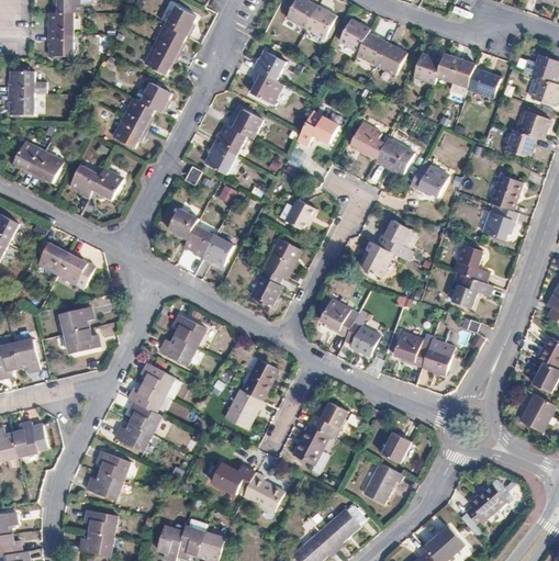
[(57,1),(56,12),(74,12),(81,12),(80,0),(53,0),(54,1),(57,1)]
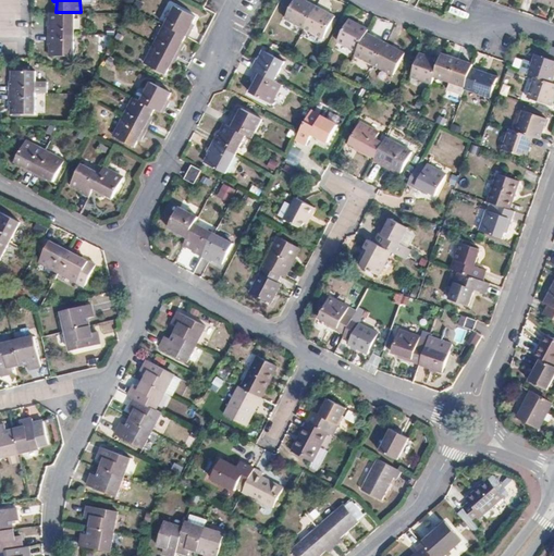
[(292,0),(283,17),(302,27),(312,5),(302,0),(292,0)]
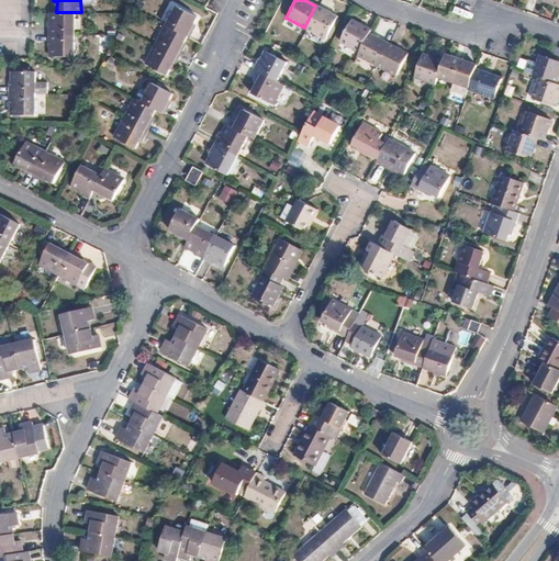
[(175,6),(165,24),(185,35),(187,36),(192,26),(190,25),(194,17),(175,6)]
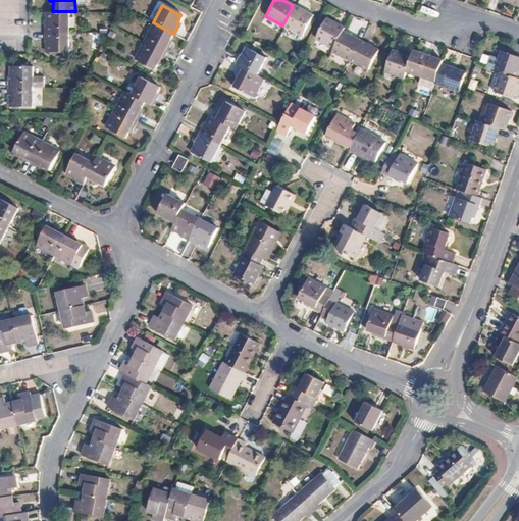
[(311,14),(293,5),(282,25),(301,35),(311,14)]
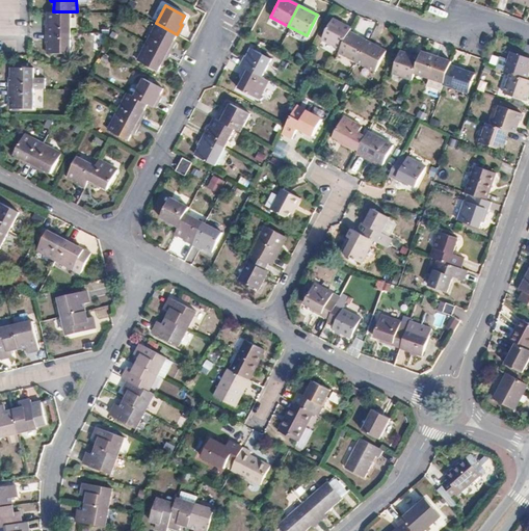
[(44,21),(44,32),(69,32),(70,11),(53,11),(47,11),(47,21),(44,21)]
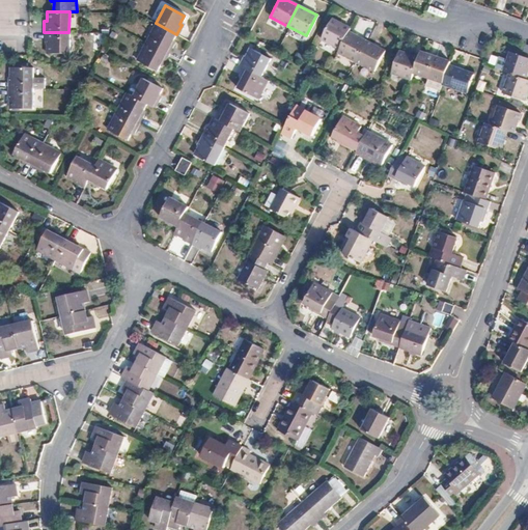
[(346,30),(349,27),(330,18),(320,38),(337,48),(346,30)]
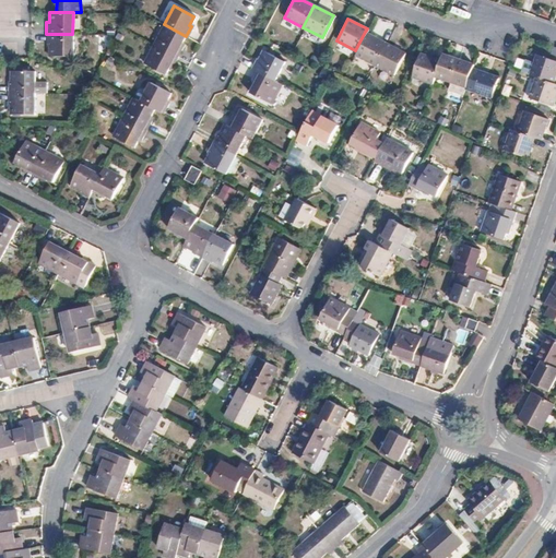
[(164,24),(153,44),(176,56),(181,46),(179,45),(184,35),(164,24)]
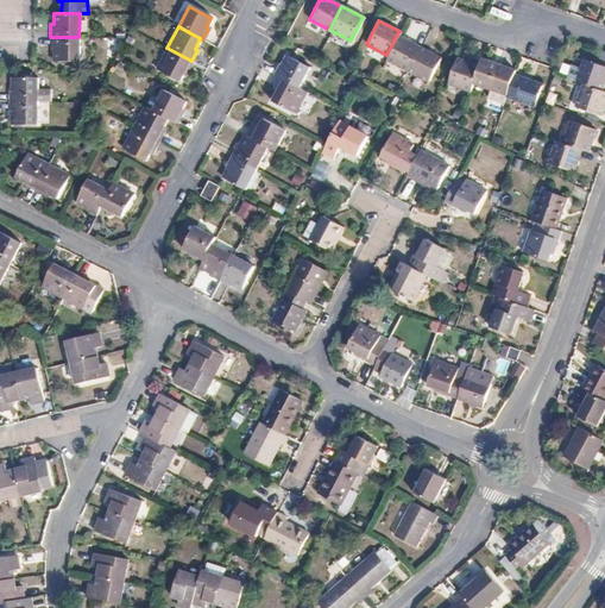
[(405,70),(418,45),(397,35),(386,55),(385,58),(405,70)]
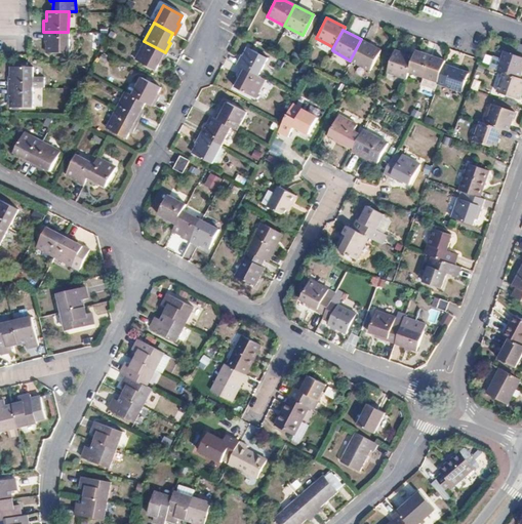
[(68,52),(68,32),(43,32),(43,42),(46,42),(45,52),(68,52)]
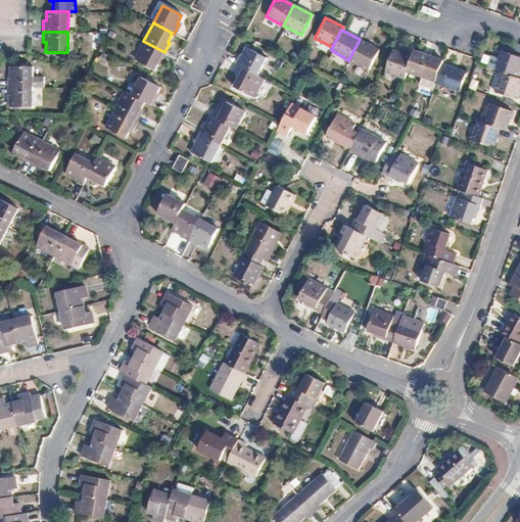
[(96,43),(97,34),(89,34),(88,43),(96,43)]
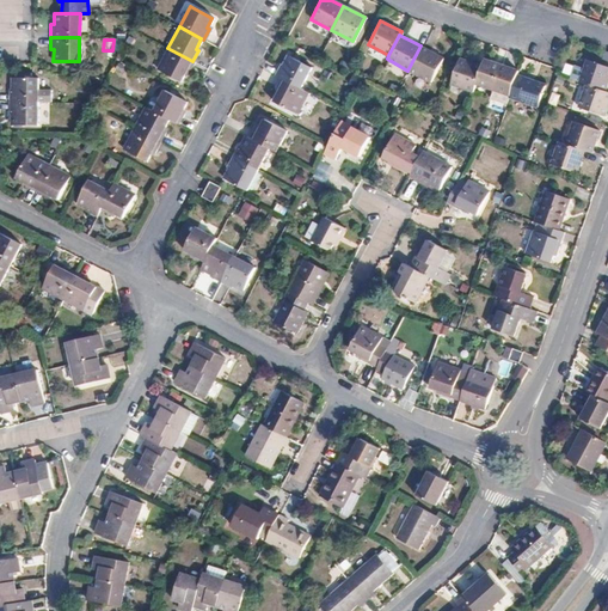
[(441,56),(421,46),(407,71),(428,81),(441,56)]
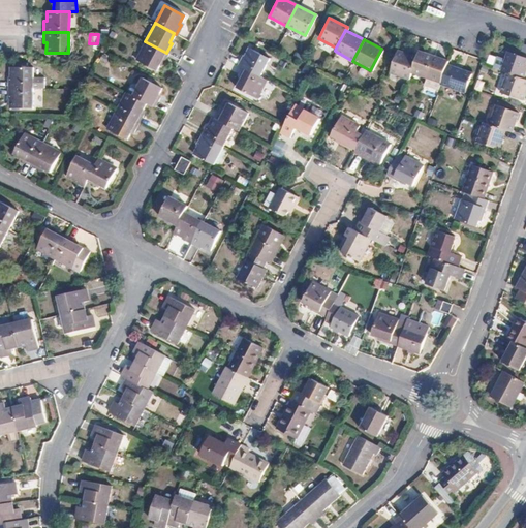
[(161,62),(166,53),(145,41),(135,59),(155,69),(159,61),(161,62)]
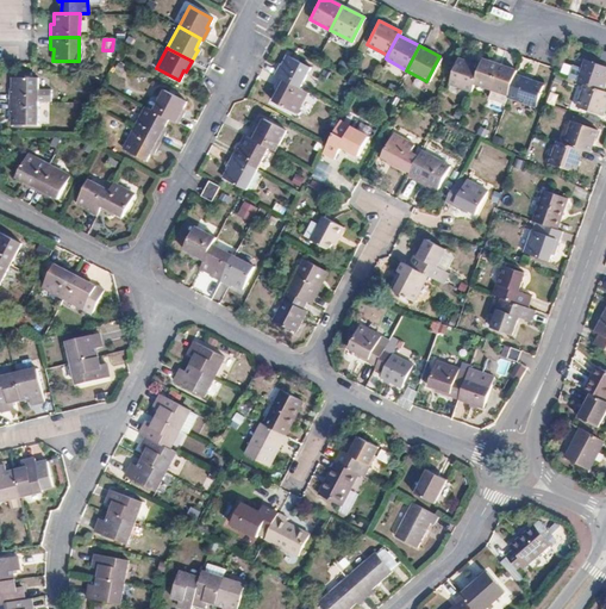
[(277,63),(273,74),(280,79),(298,88),(308,67),(286,54),(280,64),(277,63)]
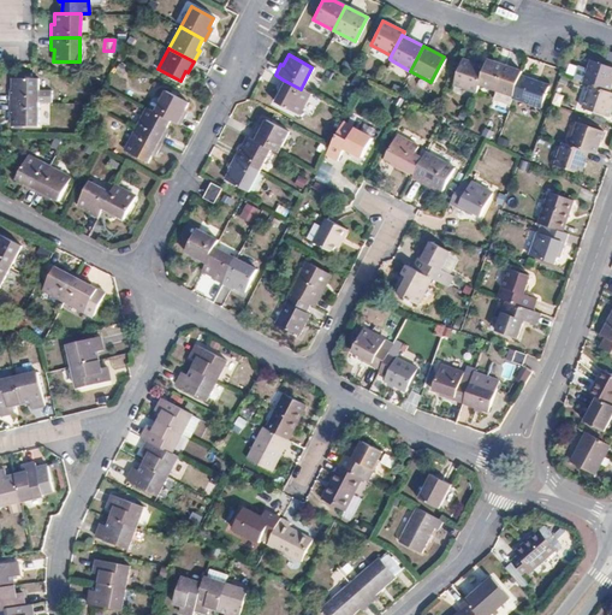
[(477,83),(483,66),(461,58),(451,83),(474,92),(477,83)]
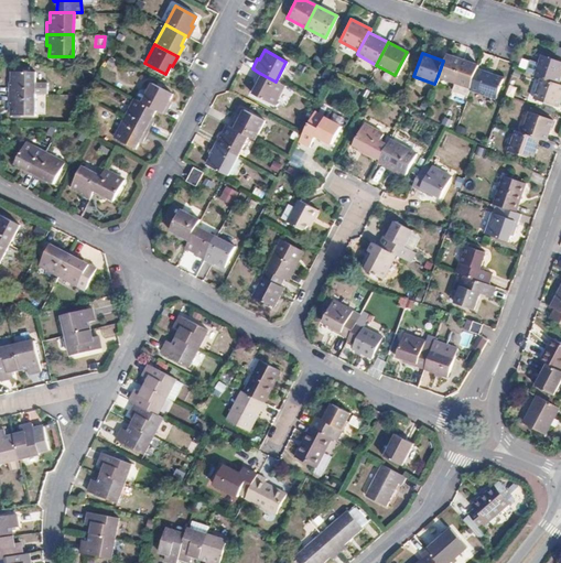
[(445,54),(443,61),(438,76),(452,82),(460,58),(445,54)]
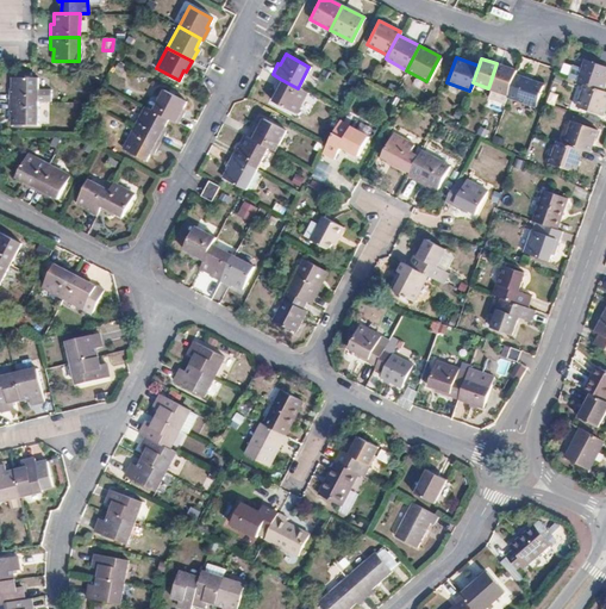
[(605,66),(583,58),(576,81),(582,84),(600,89),(605,73),(605,66)]
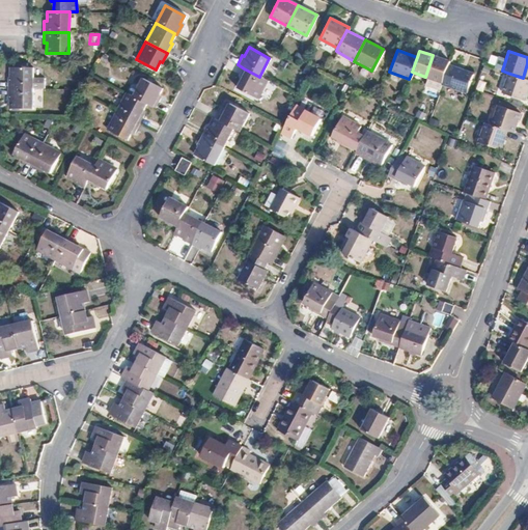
[(433,55),(425,77),(441,82),(447,64),(448,61),(433,55)]
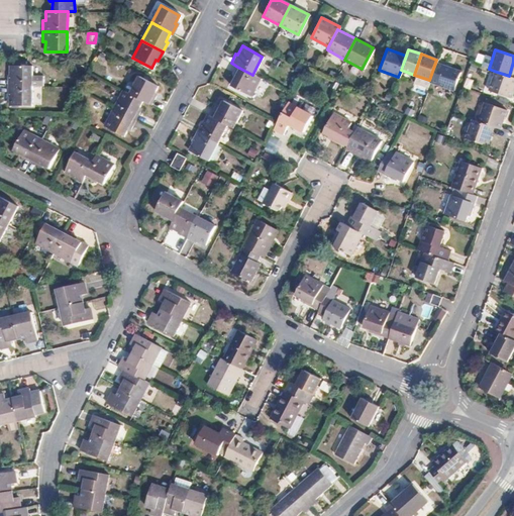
[(459,71),(435,63),(429,80),(429,82),(452,90),(459,71)]
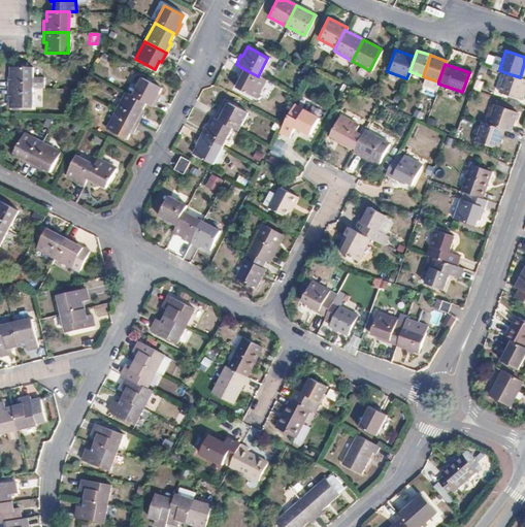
[(6,75),(6,87),(31,88),(32,67),(9,66),(9,75),(6,75)]
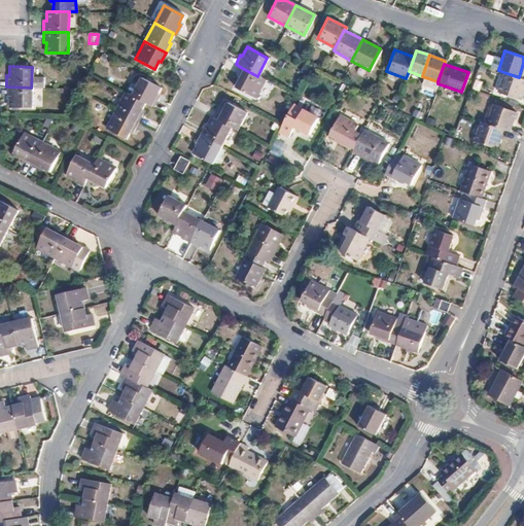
[(253,97),(263,79),(257,76),(242,68),(237,77),(239,78),(235,88),(253,97)]
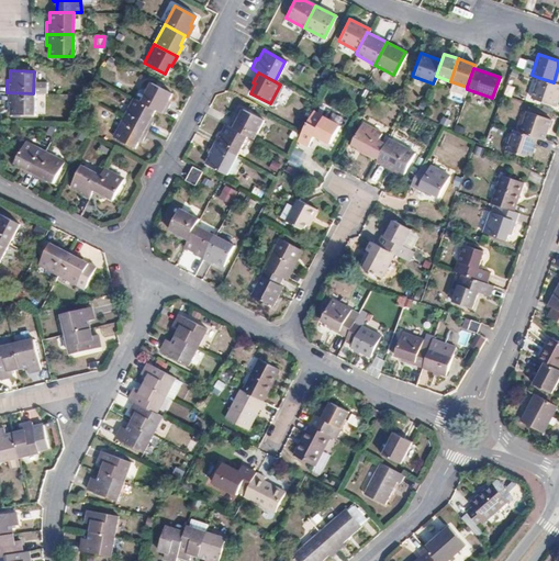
[(554,105),(558,90),(558,83),(554,82),(537,77),(529,98),(554,105)]
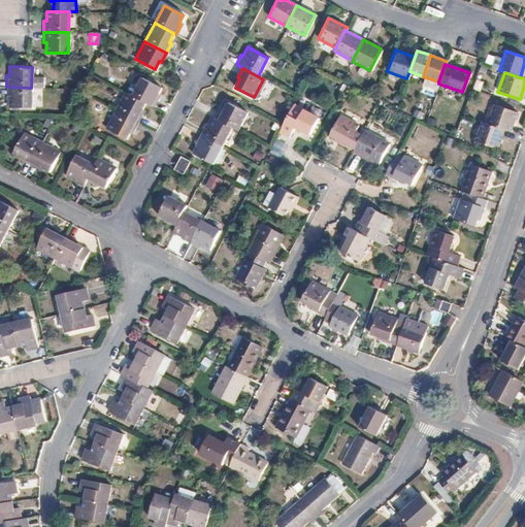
[(140,76),(131,95),(144,102),(153,106),(157,97),(155,96),(160,87),(140,76)]
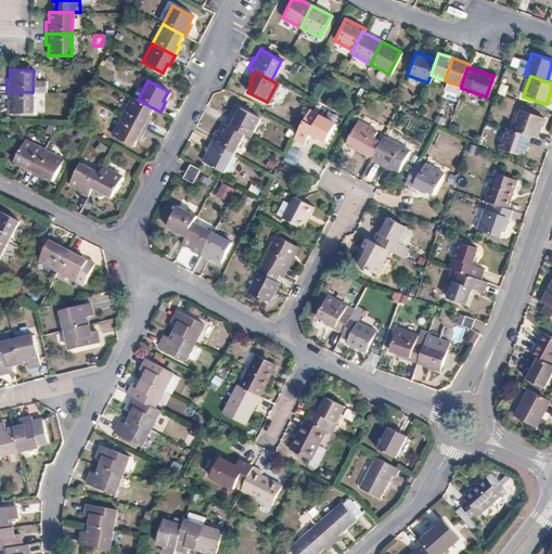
[(498,81),(495,92),(502,95),(506,85),(498,81)]
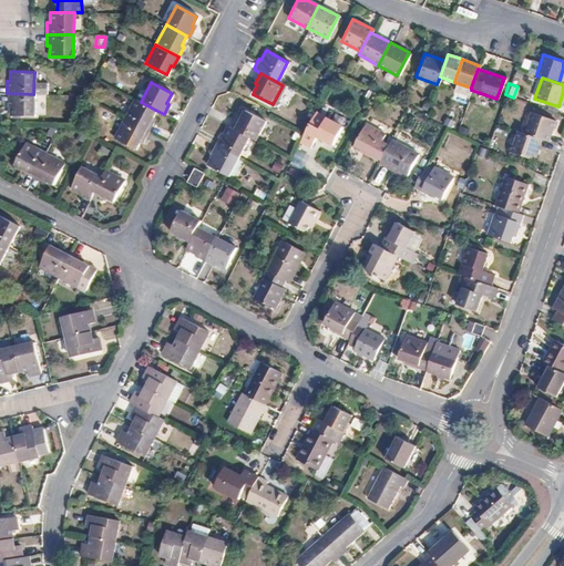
[(33,115),(33,94),(7,93),(7,105),(9,105),(9,115),(33,115)]
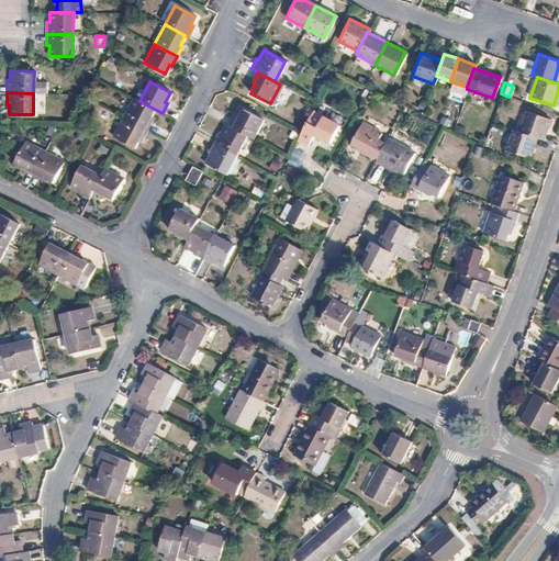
[(133,98),(123,118),(145,130),(151,120),(148,119),(154,109),(140,101),(133,98)]
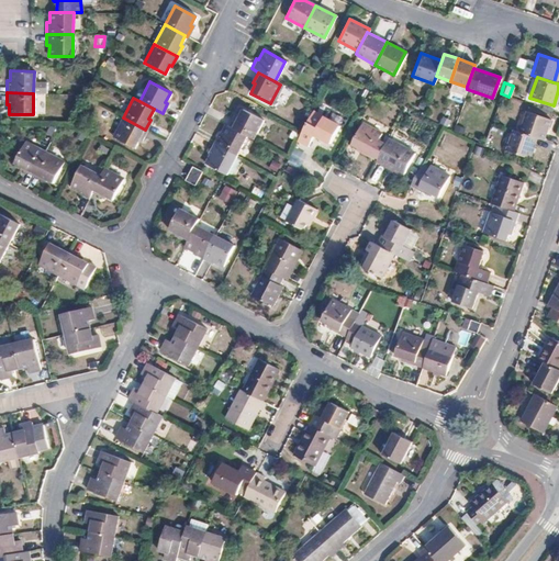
[(246,135),(252,138),(261,120),(243,109),(237,119),(235,118),(230,127),(246,135)]
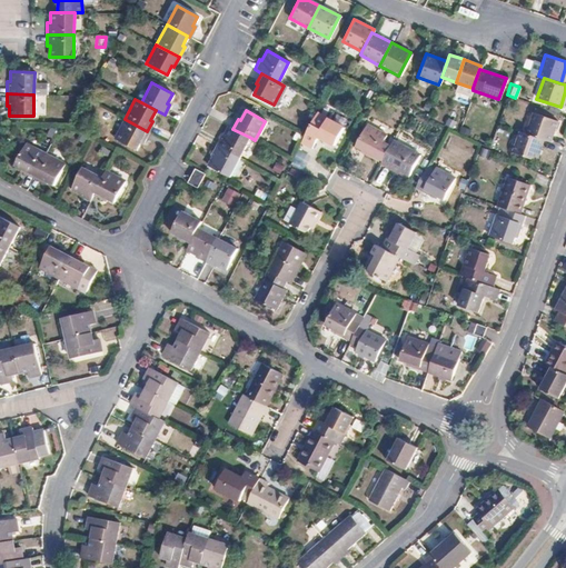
[(532,111),(525,132),(543,139),(549,141),(556,120),(532,111)]
